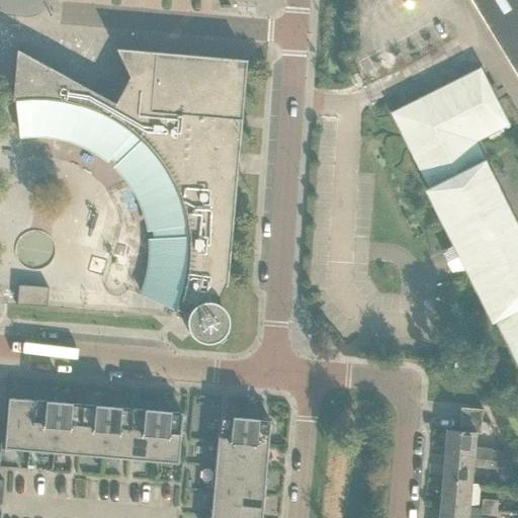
[(517,0),(472,0),(517,74),(517,0)]
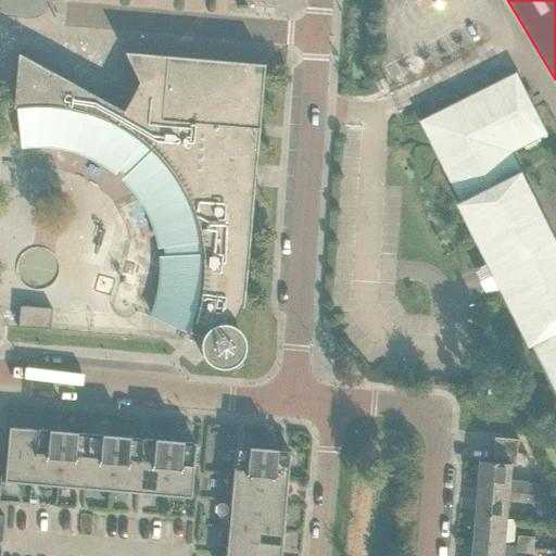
[(270,14),(272,2),(251,1),(250,12),(270,14)]
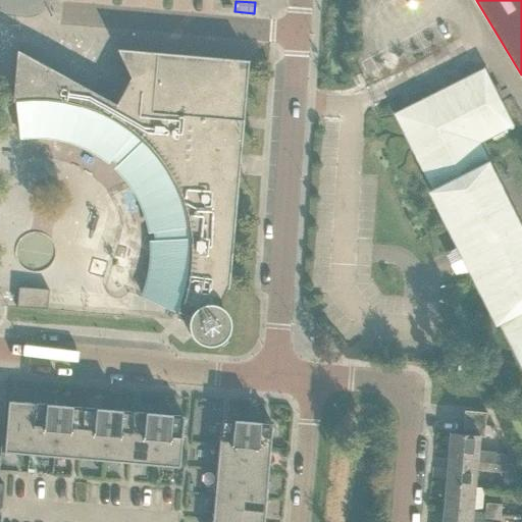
[(11,100),(10,100),(10,102),(14,101),(19,135),(33,134),(45,135),(57,136),(67,139),(73,141),(79,143),(84,145),(88,146),(92,148),(98,152),(103,155),(107,158),(109,160),(110,158),(117,165),(116,166),(119,169),(124,174),(128,179),(131,184),(135,188),(137,193),(140,198),(142,202),(144,205),(147,213),(149,219),(151,227),(151,232),(153,231),(154,241),(153,241),(153,247),(153,255),(152,263),(151,270),(149,281),(146,290),(145,296),(143,299),(174,312),(173,313),(175,314),(175,312),(188,317),(188,318),(188,319),(187,320),(187,321),(187,323),(187,325),(187,326),(187,328),(187,329),(187,330),(188,331),(188,333),(189,334),(190,335),(191,337),(192,338),(193,340),(194,341),(195,342),(196,343),(197,343),(198,344),(199,344),(200,345),(201,345),(202,345),(203,346),(204,346),(205,346),(207,346),(208,346),(209,346),(210,346),(212,346),(213,345),(214,345),(215,344),(216,344),(218,343),(220,342),(221,341),(222,340),(223,338),(224,337),(224,336),(225,335),(226,333),(227,332),(227,331),(227,329),(228,328),(228,326),(228,324),(228,323),(228,321),(227,319),(227,318),(226,316),(226,315),(225,314),(224,313),(224,312),(223,311),(222,310),(221,309),(220,308),(218,307),(217,306),(225,288),(226,288),(247,61),(116,50),(129,76),(118,97),(117,97),(113,89),(99,96),(16,51),(11,100)]
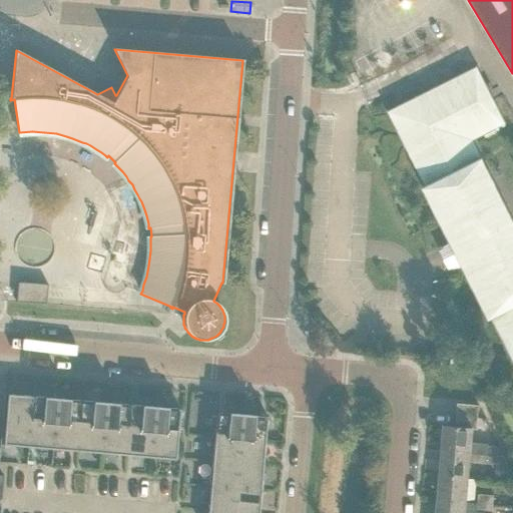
[(512,221),(472,139),(504,123),(476,68),(389,112),(426,187),(424,188),(451,242),(445,245),(456,268),(462,266),(489,320),(492,318),(512,360),(512,221)]
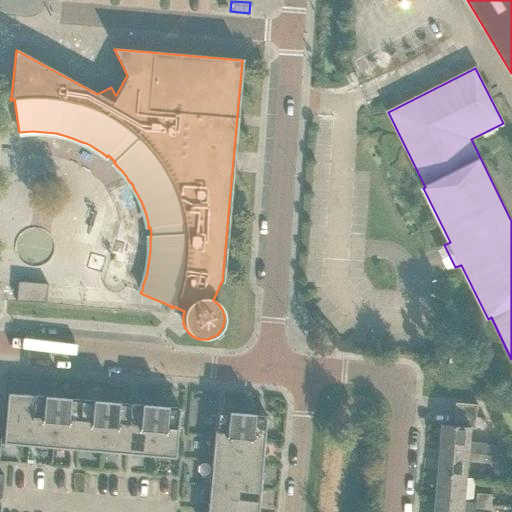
[(46,304),(47,284),(17,282),(16,302),(46,304)]
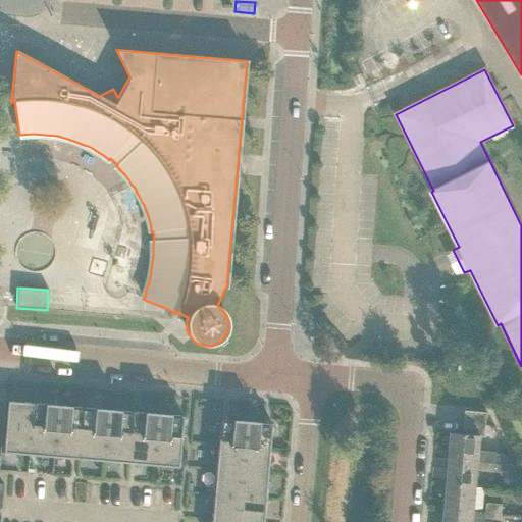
[(5,426),(31,428),(33,403),(7,400),(5,426)]
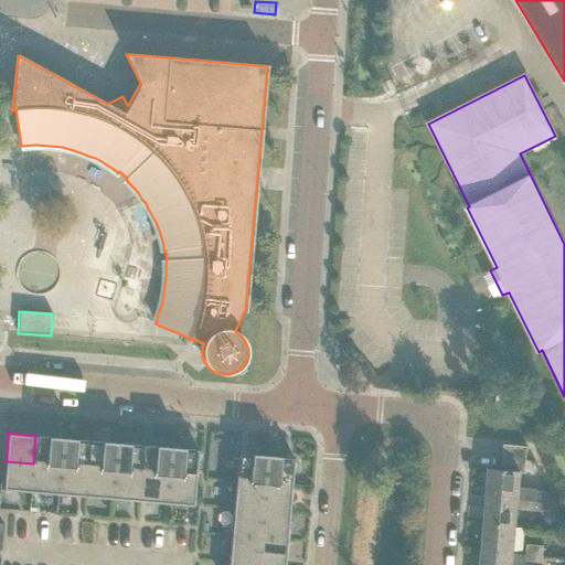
[(60,466),(62,438),(35,436),(33,464),(60,466)]
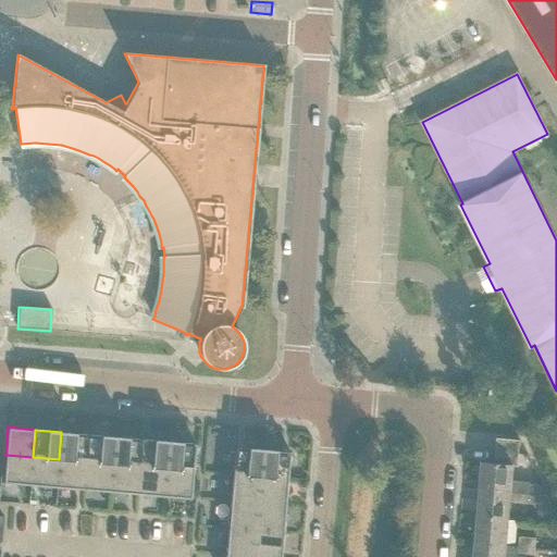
[(86,461),(88,434),(61,432),(59,459),(86,461)]
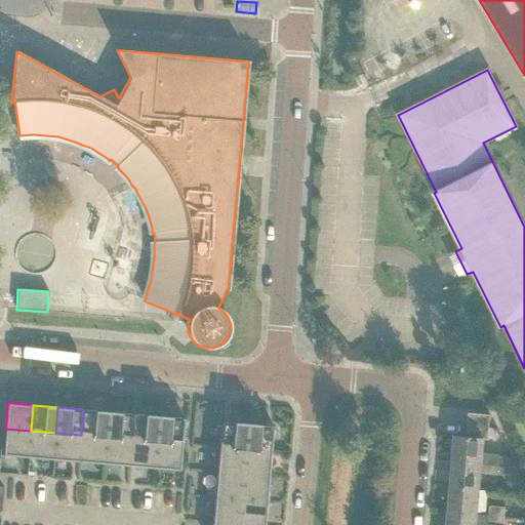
[(106,437),(108,411),(83,409),(81,435),(106,437)]
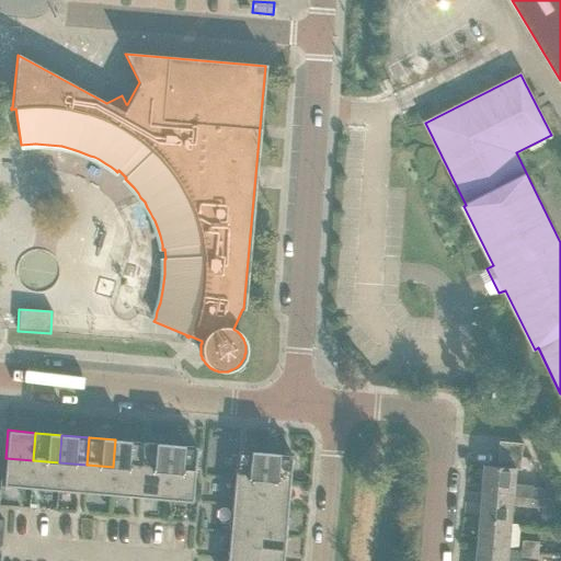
[(140,469),(142,442),(115,439),(113,467),(140,469)]
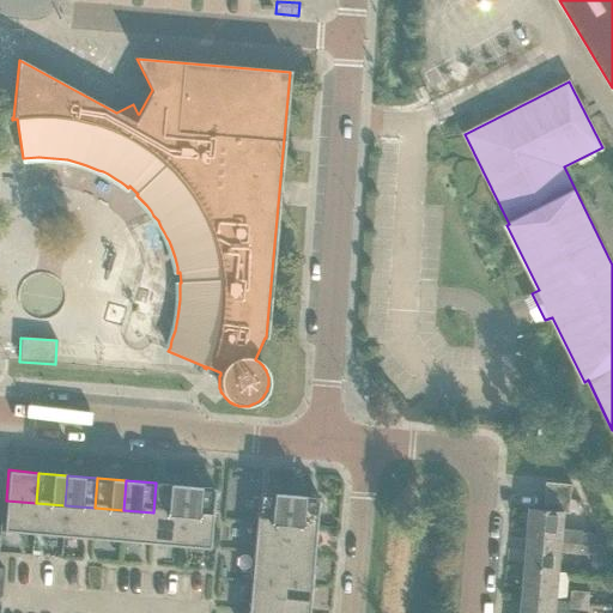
[(153,513),(182,515),(184,485),(156,483),(153,513)]
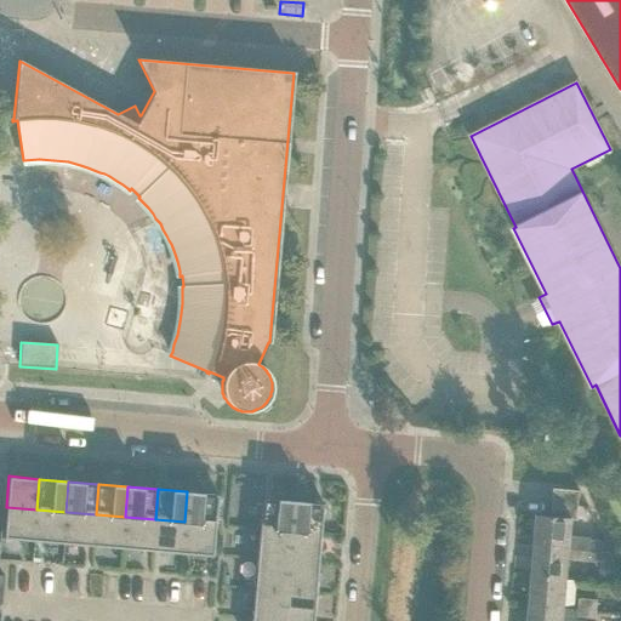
[(552,503),(579,506),(580,491),(553,489),(552,503)]
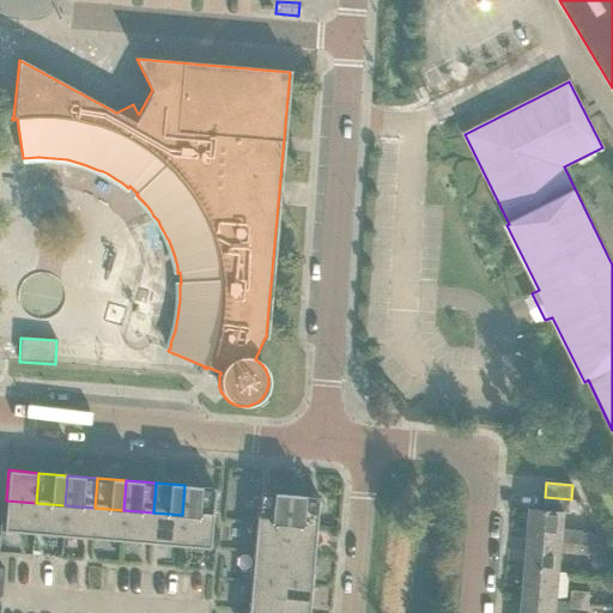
[(212,519),(214,487),(184,485),(182,515),(212,519)]
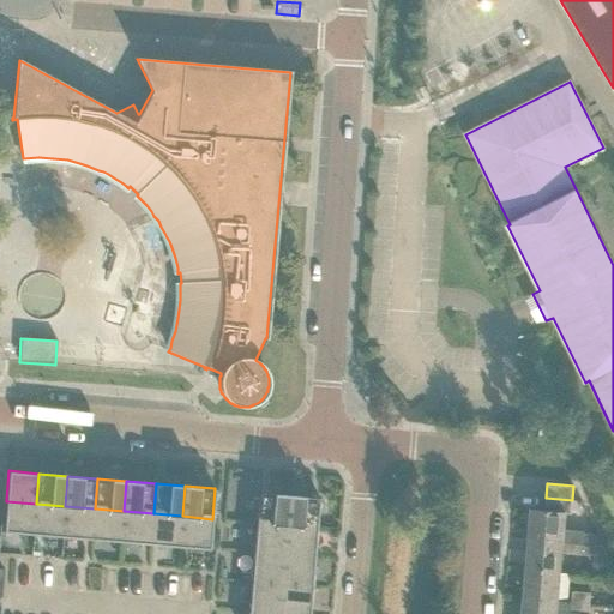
[(256,523),(287,525),(289,495),(259,493),(256,523)]
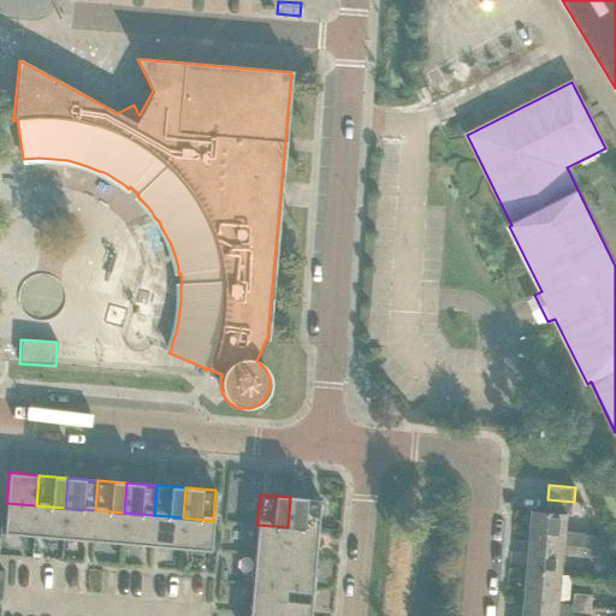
[(318,529),(320,499),(290,497),(288,527),(318,529)]
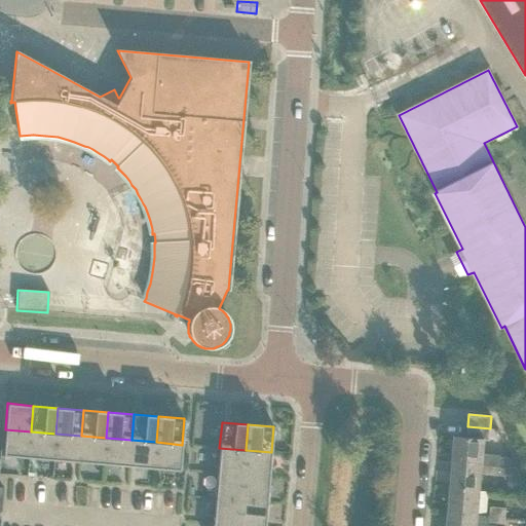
[(489,441),(490,428),(467,426),(466,438),(455,438),(453,462),(482,464),(510,467),(511,458),(483,456),(484,440),(489,441)]
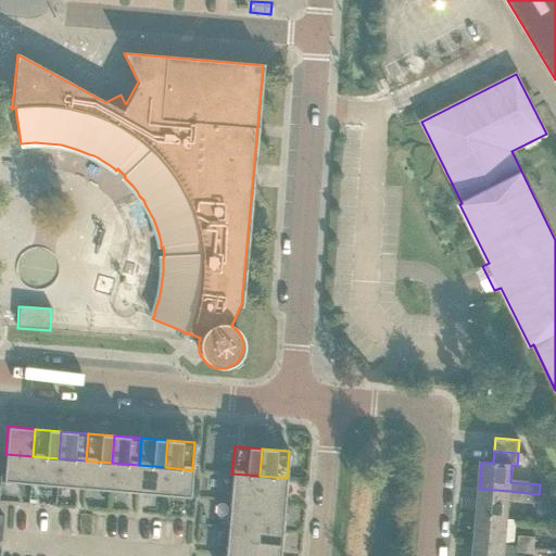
[(30,483),(33,456),(5,454),(2,481),(30,483)]
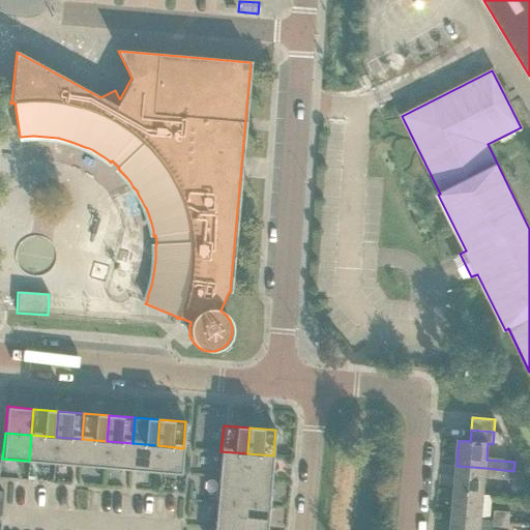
[(54,463),(56,437),(31,435),(29,461),(54,463)]
